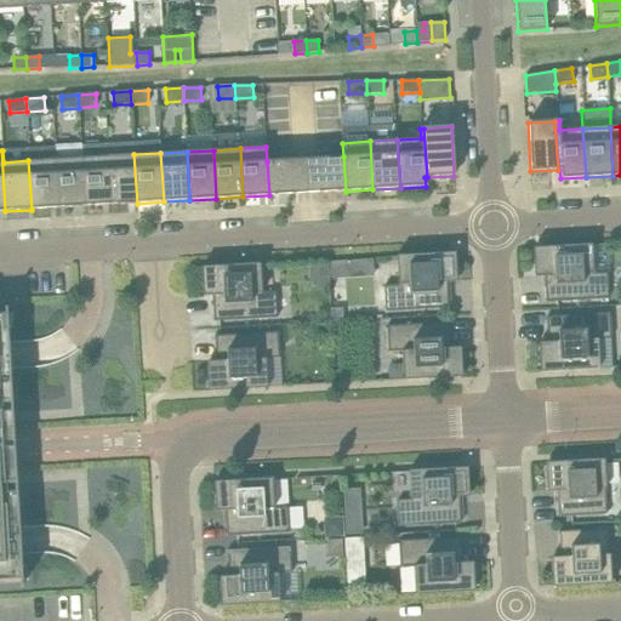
[(134,154),(108,157),(110,205),(137,204),(134,154)]
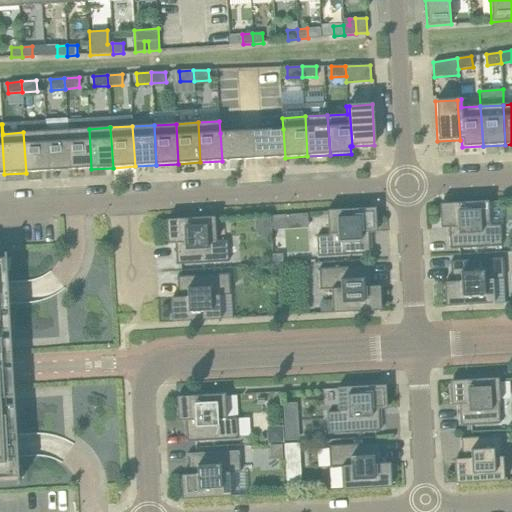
[(91,169),(89,129),(67,130),(69,170),(91,169)]
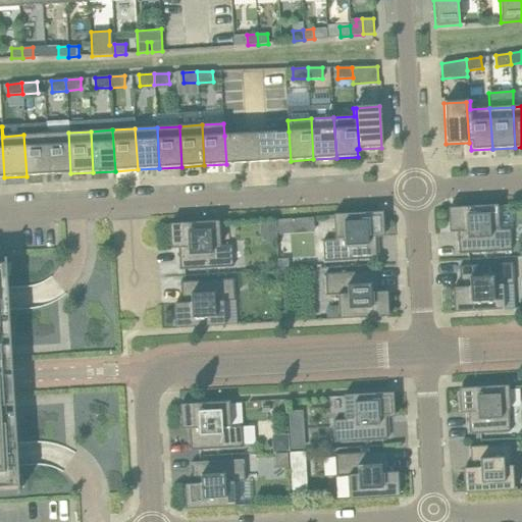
[(291,161),(289,132),(256,134),(258,162),(291,161)]
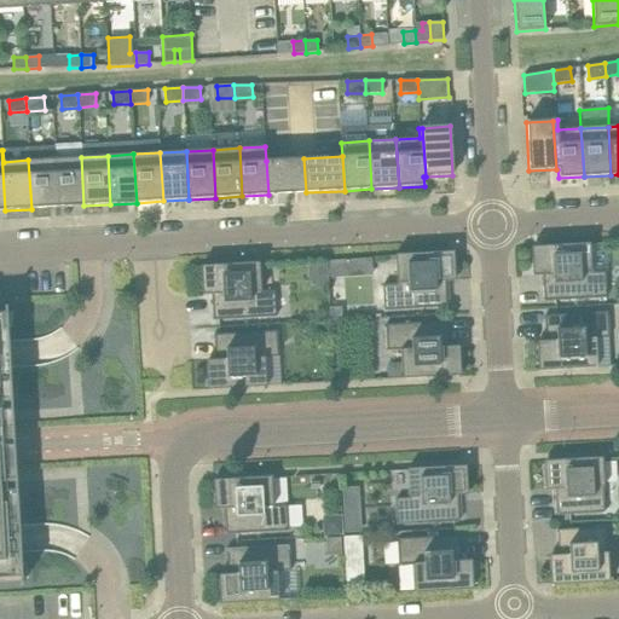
[(81,157),(55,158),(57,207),(84,206),(81,157)]
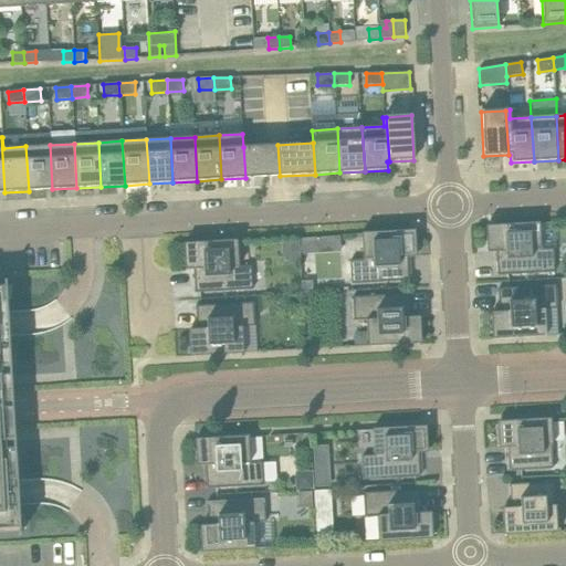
[(50,145),(25,146),(29,191),(52,189),(50,145)]
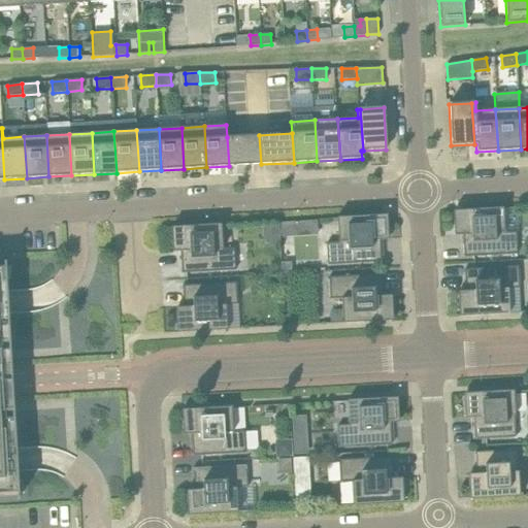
[(261,164),(259,135),(250,135),(227,137),(229,166),(261,164)]
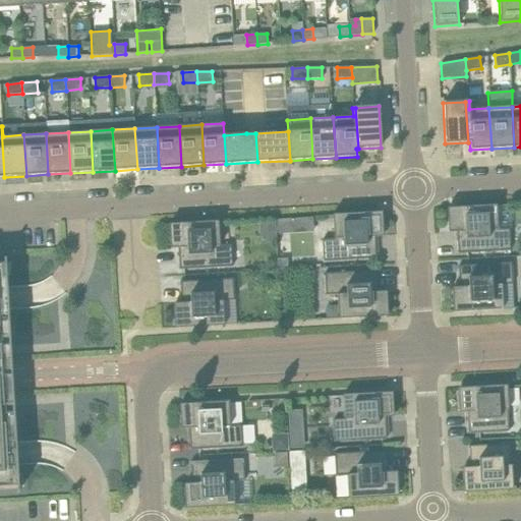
[(510,229),(497,230),(496,206),(448,209),(449,232),(457,231),(458,253),(511,250),(510,229)]
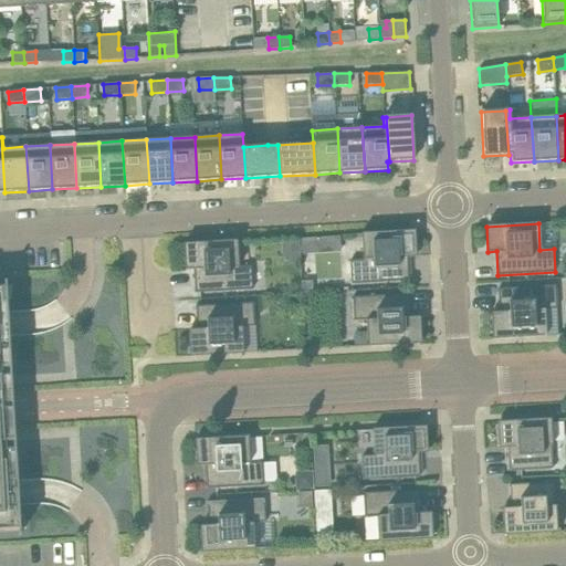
[(413,231),(362,234),(364,260),(350,261),(352,284),(409,281),(407,257),(416,257),(413,231)]
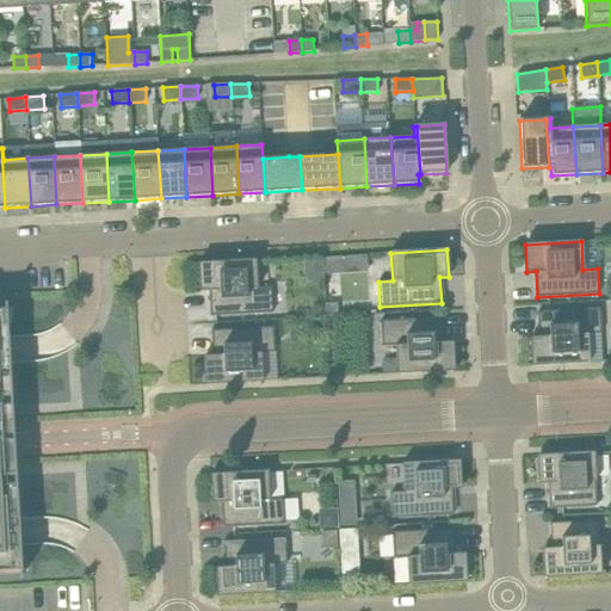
[(201,290),(209,290),(210,316),(272,313),(271,288),(257,288),(255,260),(198,264),(201,290)]
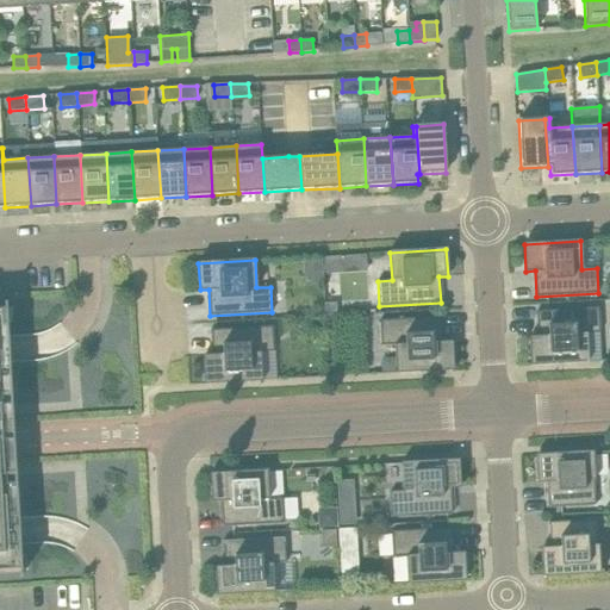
[(0,572),(19,572),(19,578),(22,578),(20,572),(19,551),(19,545),(18,518),(16,483),(16,478),(16,474),(16,465),(14,461),(14,459),(14,455),(14,448),(13,434),(13,425),(13,422),(12,419),(12,416),(12,406),(12,404),(11,398),(10,363),(7,336),(6,309),(5,303),(4,304),(4,309),(0,309),(0,572)]
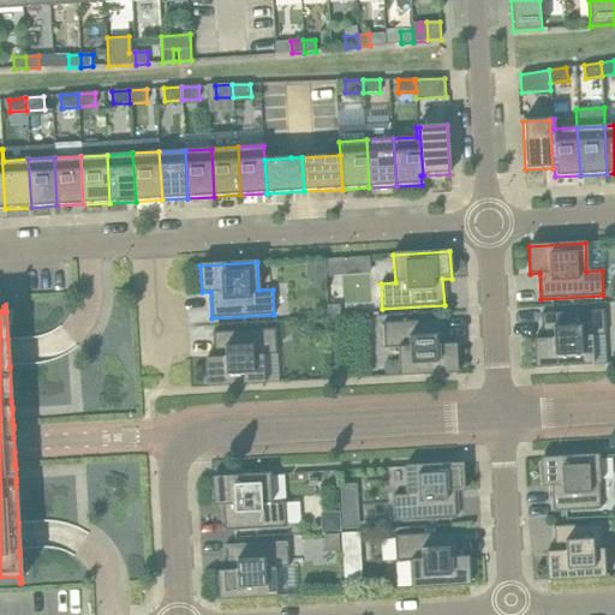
[(340,318),(339,305),(328,306),(328,318),(340,318)]
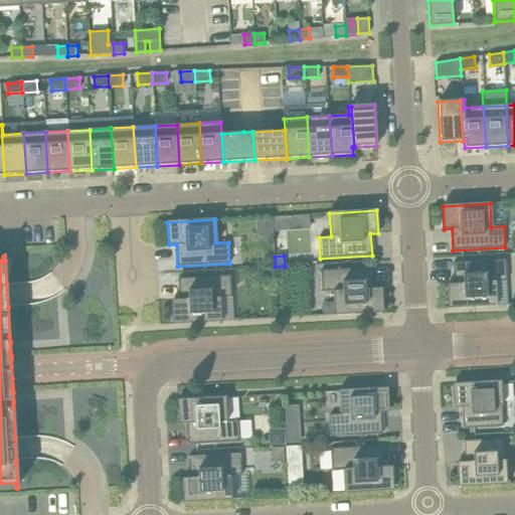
[(496,305),(494,282),(507,281),(505,260),(453,263),(455,285),(447,285),(449,308),(496,305)]
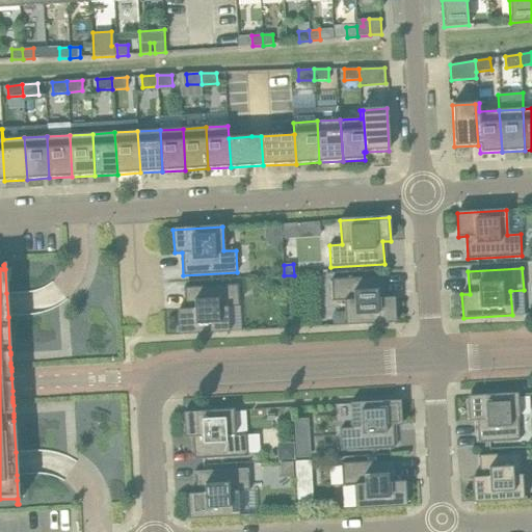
[(345,300),(346,325),(395,322),(394,298),(387,299),(384,276),(331,280),(333,301),(345,300)]
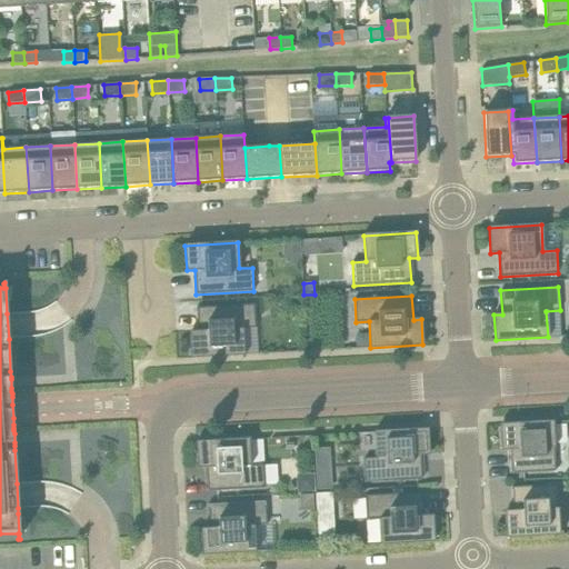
[(256,328),(255,305),(197,308),(198,332),(190,332),(191,358),(243,355),(242,329),(256,328)]
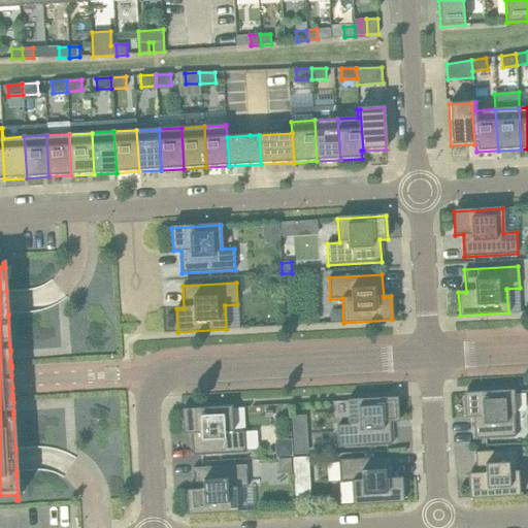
[(473,418),(474,439),(516,437),(513,391),(464,394),(465,418),(473,418)]
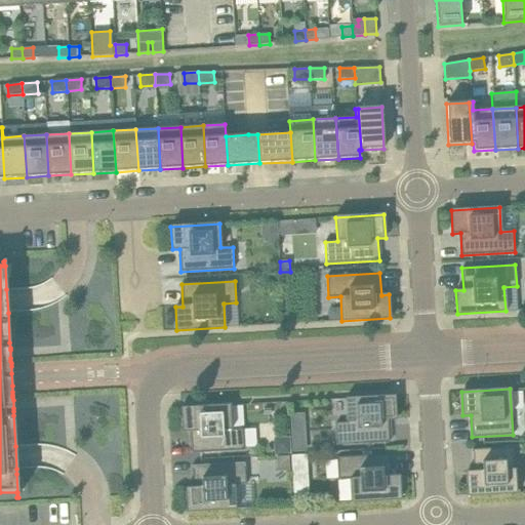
[(395,396),(346,399),(348,422),(335,423),(336,445),(390,442),(389,419),(396,419),(395,396)]
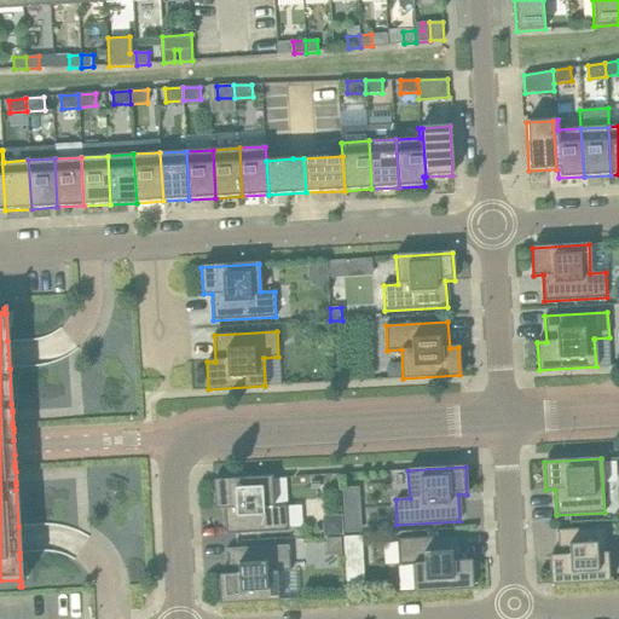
[(214,481),(215,509),(224,508),(225,534),(288,531),(287,505),(272,507),(271,478),(214,481)]
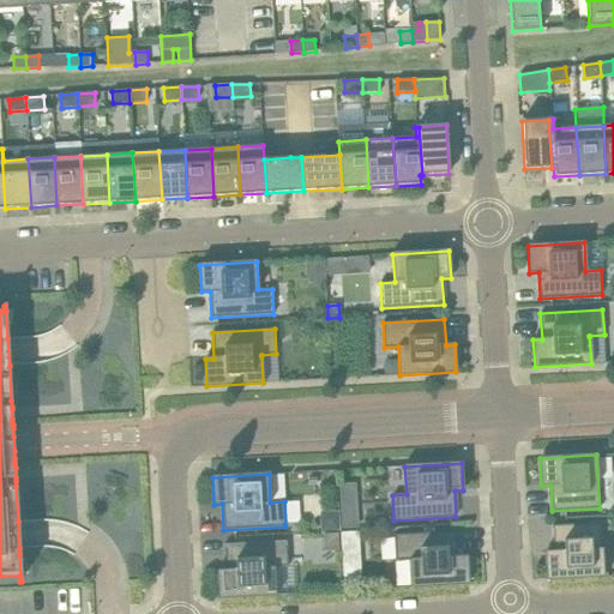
[(356,509),(341,510),(342,529),(357,528),(356,509)]
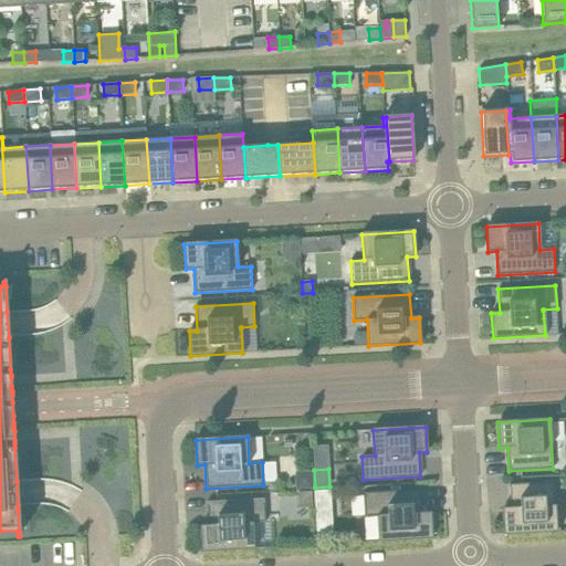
[(303,475),(297,482),(297,490),(313,489),(312,474),(303,475)]
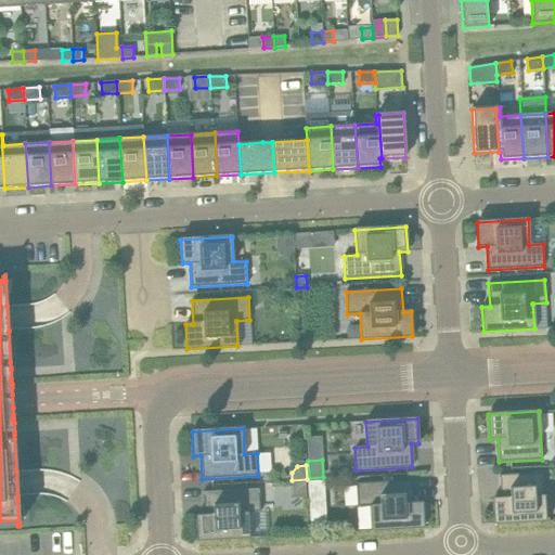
[(494,524),(545,521),(542,473),(500,475),(501,499),(493,499),(494,524)]
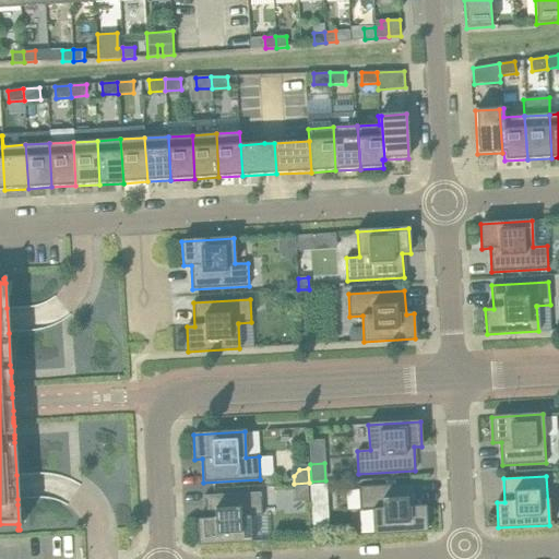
[(324,484),(310,485),(313,528),(328,527),(324,484)]
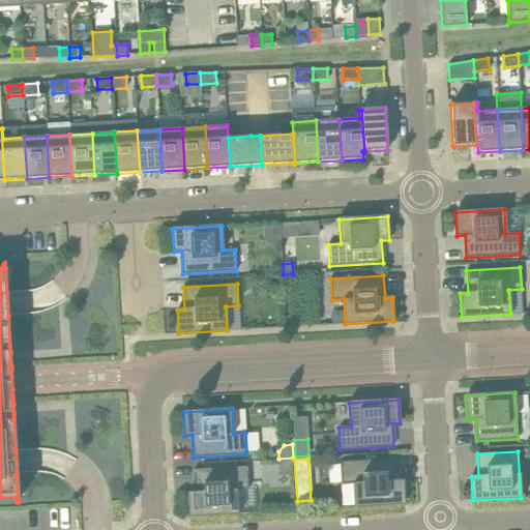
[(394,459),(341,462),(342,483),(354,482),(355,507),(404,504),(403,480),(395,481),(394,459)]
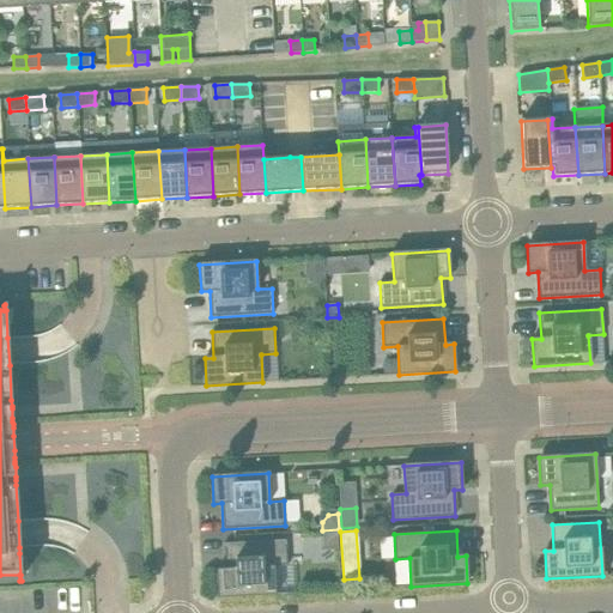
[(335,533),(322,533),(322,550),(337,548),(335,533)]
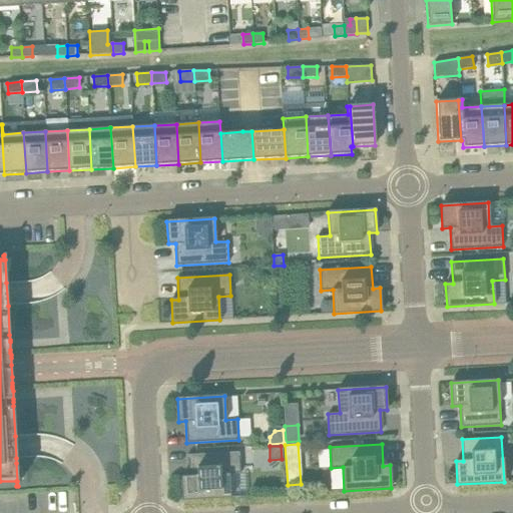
[(240,473),(239,452),(187,455),(188,477),(181,477),(182,500),(230,497),(228,474),(240,473)]
